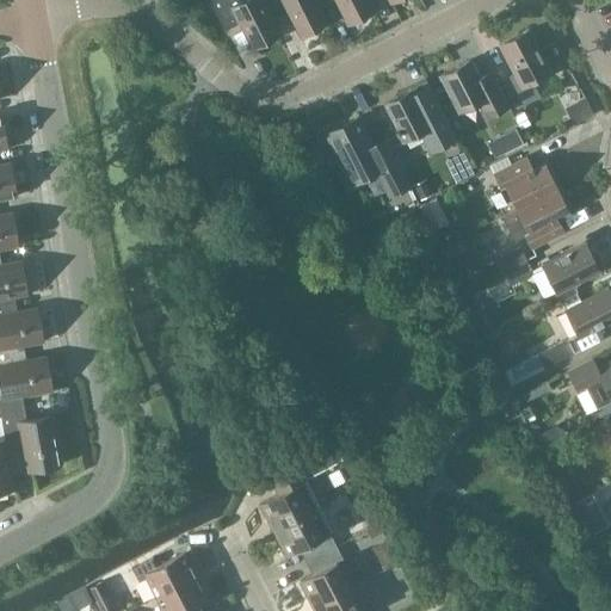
[(263,0),(246,0),(241,2),(240,0),(210,0),(224,31),(240,23),(252,48),(281,34),(273,18),(263,0)]
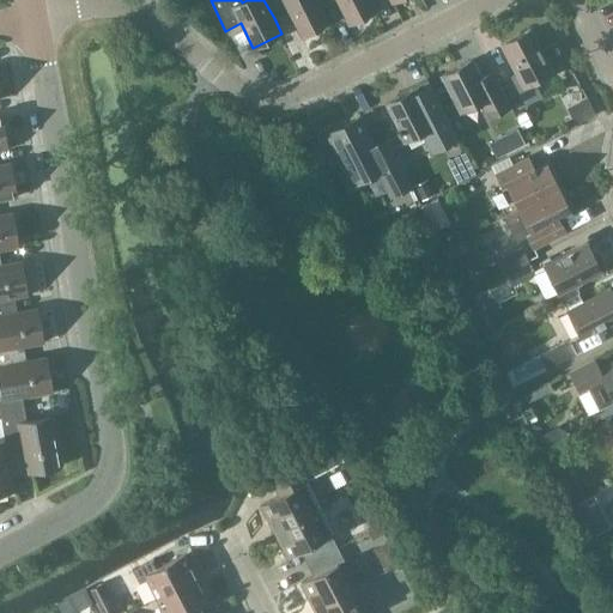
[(321,6),(317,0),(263,0),(274,18),(289,11),(301,36),(329,22),(321,6)]
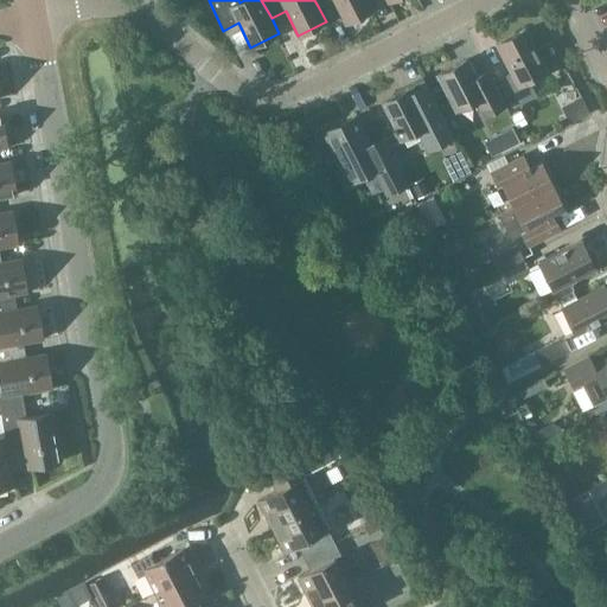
[(314,0),(318,6),(330,0),(332,0),(345,24),(372,10),(368,0),(314,0)]
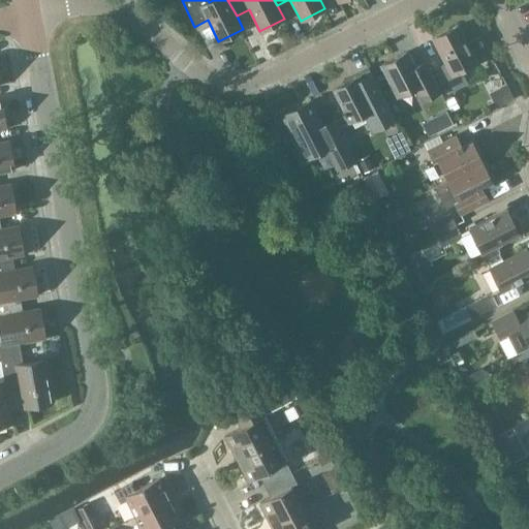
[(462,70),(477,62),(459,26),(433,38),(445,63),(435,69),(447,94),(468,83),(462,70)]
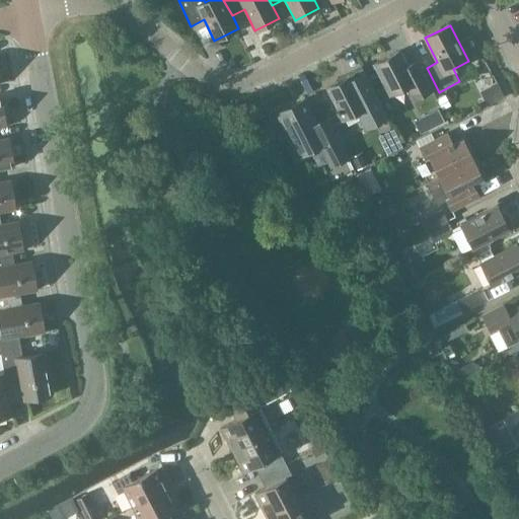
[(413,100),(433,90),(418,61),(406,67),(398,51),(375,63),(391,95),(405,87),(413,100)]
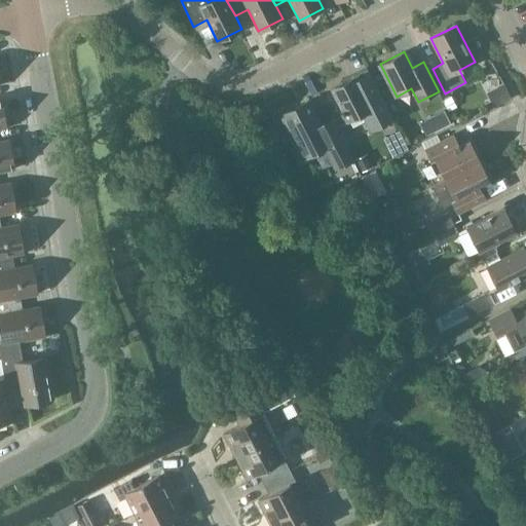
[(371,130),(393,119),(373,80),(361,87),(354,77),(331,89),(342,110),(340,111),(346,123),(363,115),(371,130)]
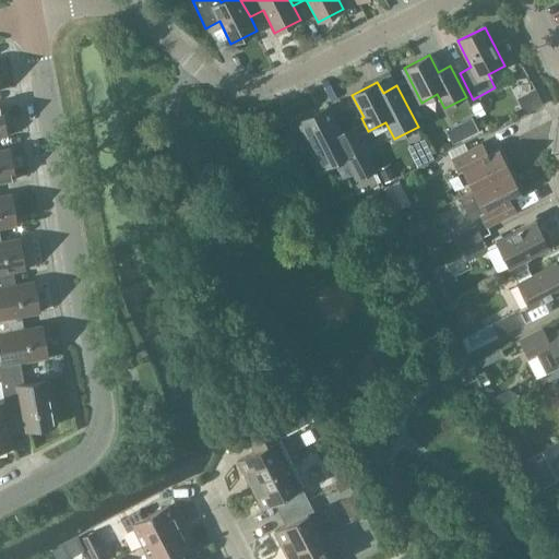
[(353,126),(342,131),(329,106),(298,122),(298,123),(322,169),(345,157),(357,180),(376,170),(353,126)]
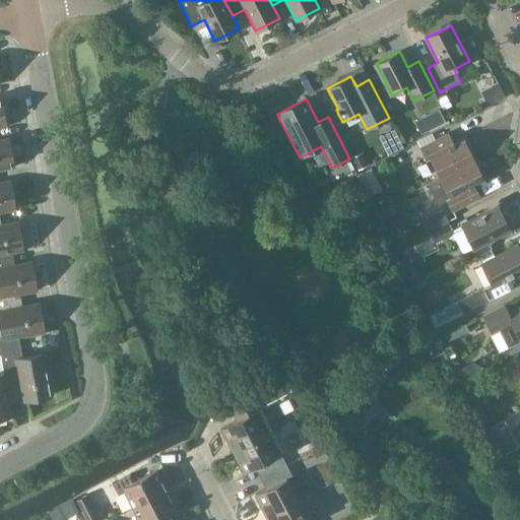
[(378,135),(388,149),(400,140),(389,126),(378,135)]
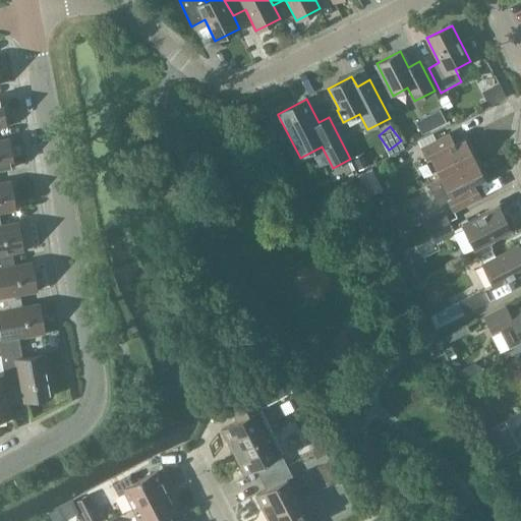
[(442,177),(475,160),(465,139),(451,147),(445,135),(421,148),(427,160),(431,158),(442,177)]
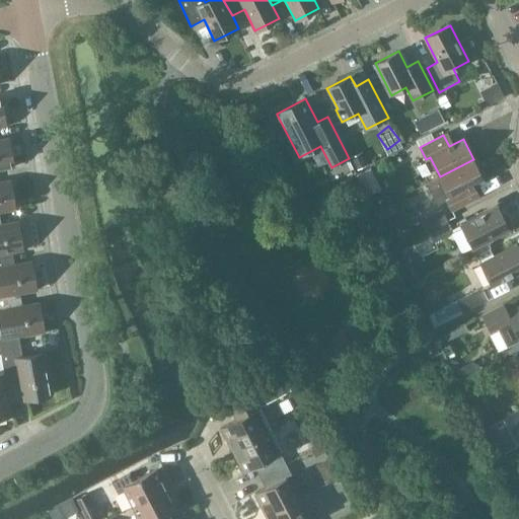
[(0,138),(0,168),(13,166),(7,137),(0,138)]
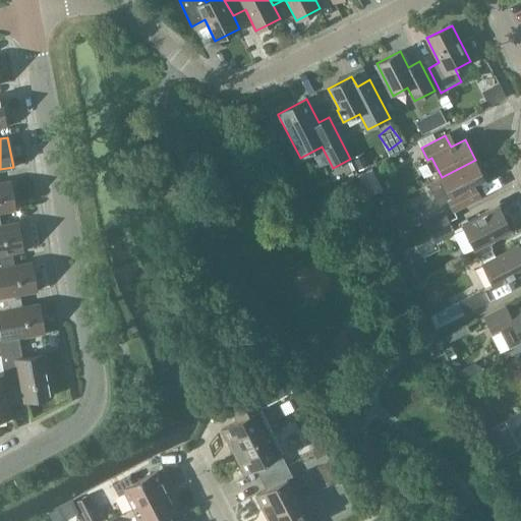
[(475,160),(442,177),(427,184),(438,205),(448,199),(454,212),(477,199),(471,188),(485,181),(475,160)]
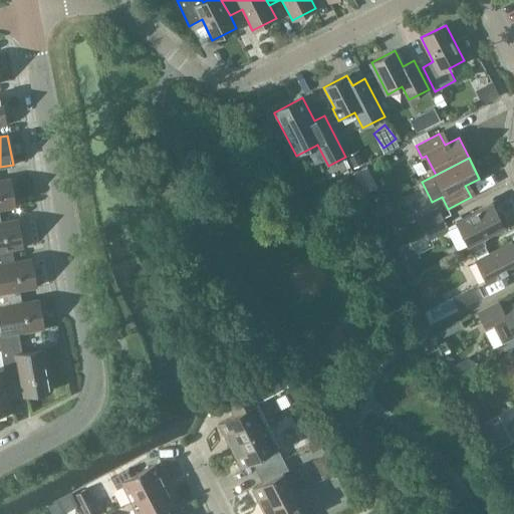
[(345,171),(355,194),(374,186),(364,163),(345,171)]
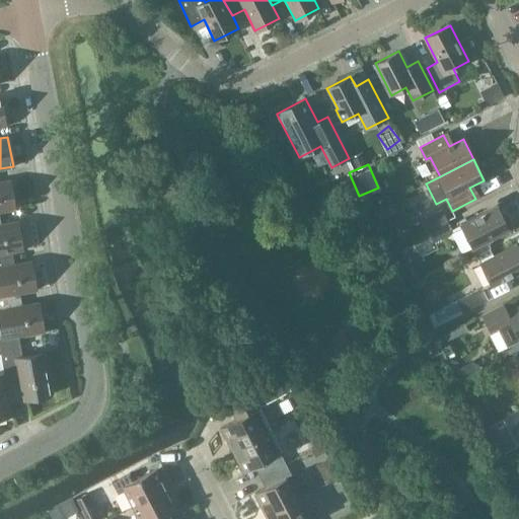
[(0,211),(14,209),(9,179),(0,181),(0,211)]
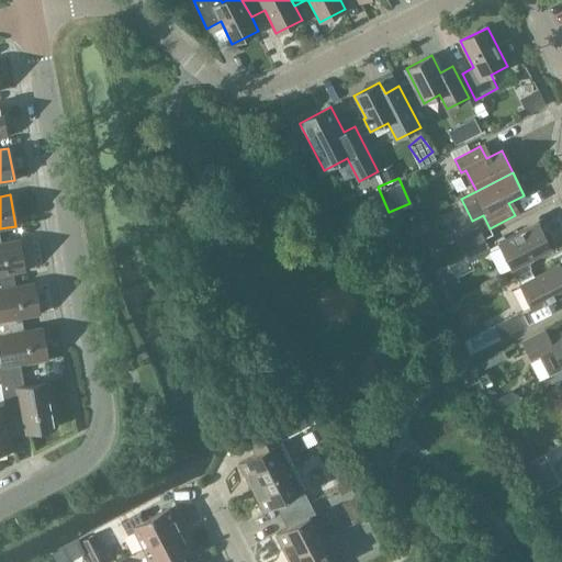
[(513,269),(551,248),(538,223),(499,243),(513,269)]
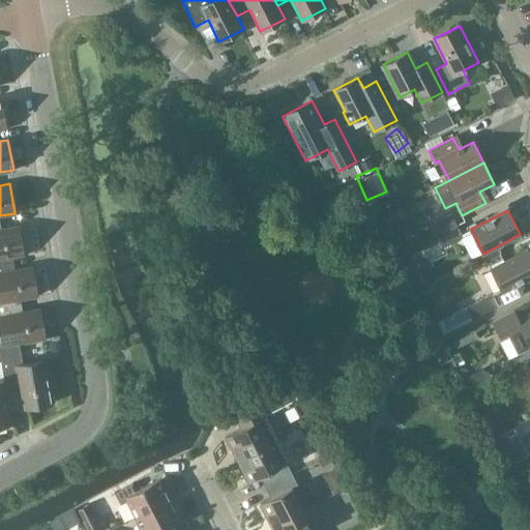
[(425,256),(443,247),(463,237),(457,225),(420,244),(425,256)]
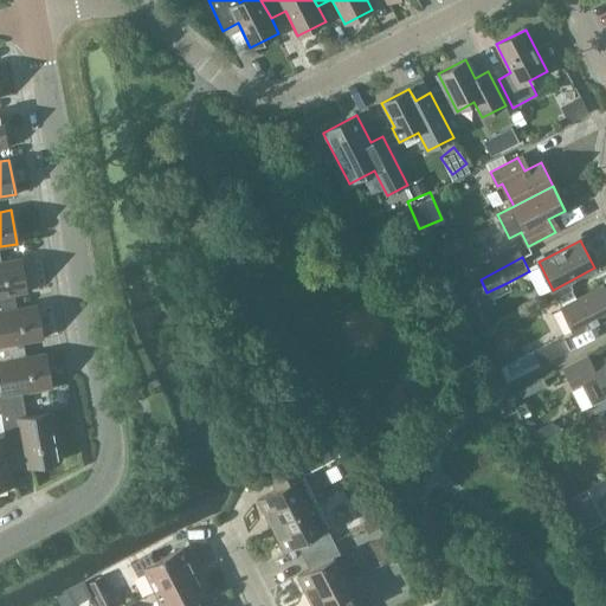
[(0,260),(0,296),(14,294),(14,295),(26,292),(19,258),(0,260)]
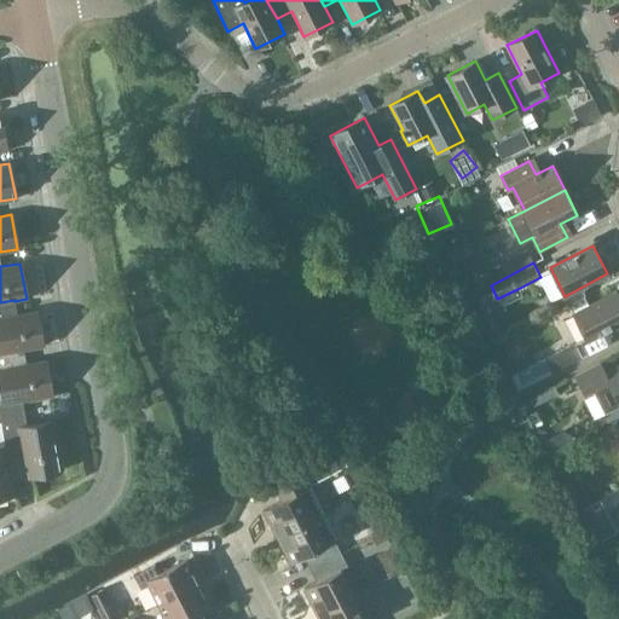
[(618,296),(615,291),(573,313),(588,341),(618,324),(618,296)]
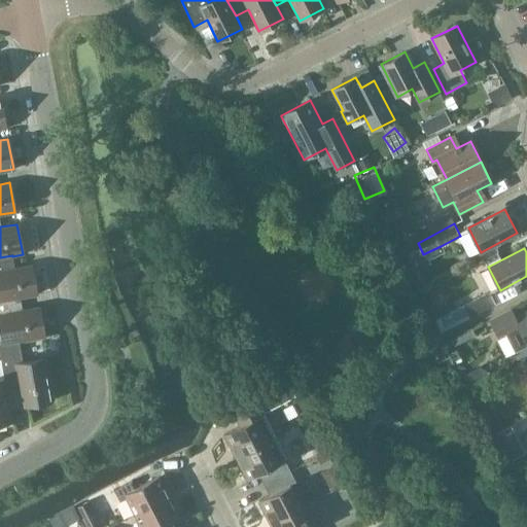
[(14,268),(12,256),(12,255),(0,257),(0,300),(20,296),(21,297),(37,293),(31,265),(14,268)]
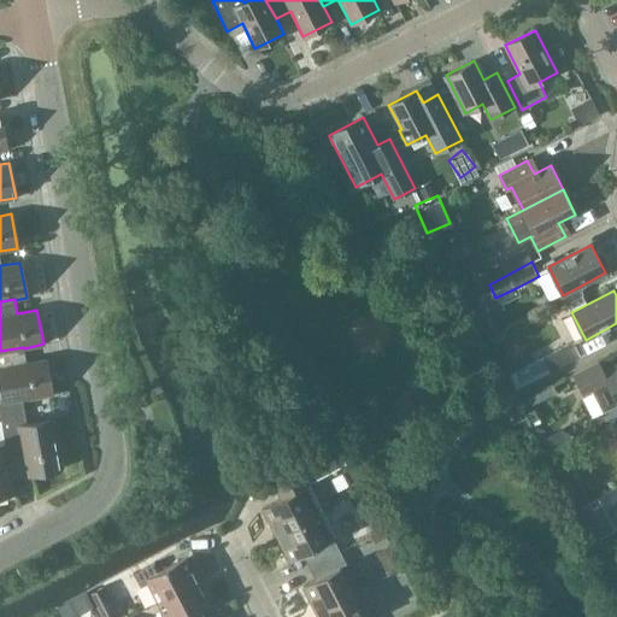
[(542,357),(550,370),(550,371),(581,356),(574,341),(542,357)]
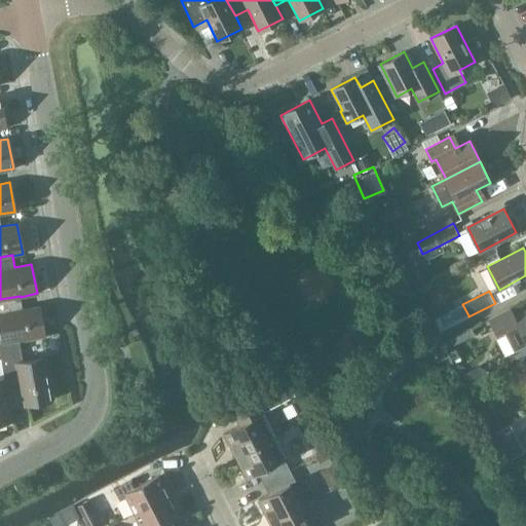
[(23,308),(21,297),(20,296),(0,299),(0,330),(2,341),(2,342),(17,339),(17,340),(44,335),(39,305),(23,308)]
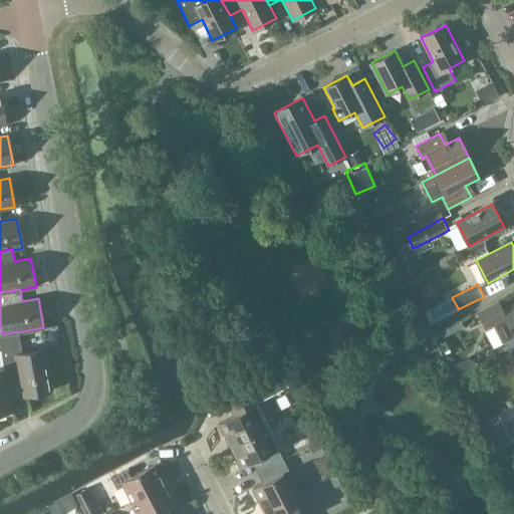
[(502,344),(513,337),(513,303),(502,310),(498,301),(478,311),(487,330),(493,327),(502,344)]
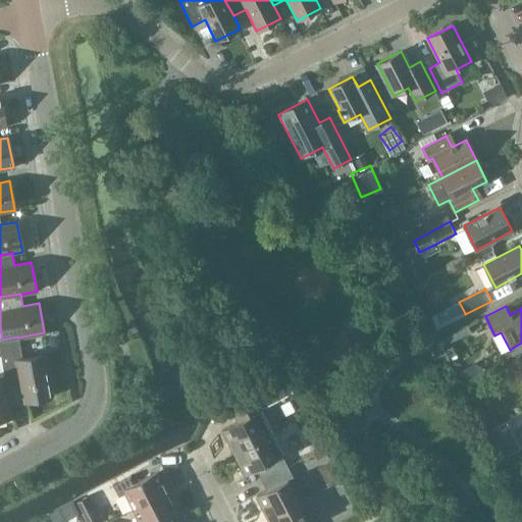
[(21,358),(17,337),(17,336),(2,340),(2,338),(0,338),(0,352),(4,374),(4,373),(7,387),(19,385),(22,402),(52,396),(44,354),(21,358)]
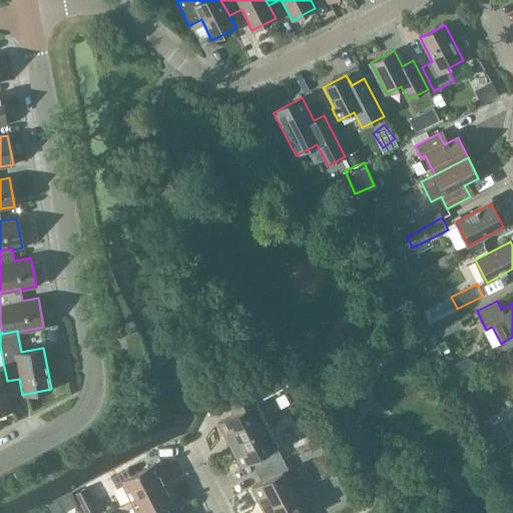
[(430,359),(442,353),(435,340),(423,346),(430,359)]
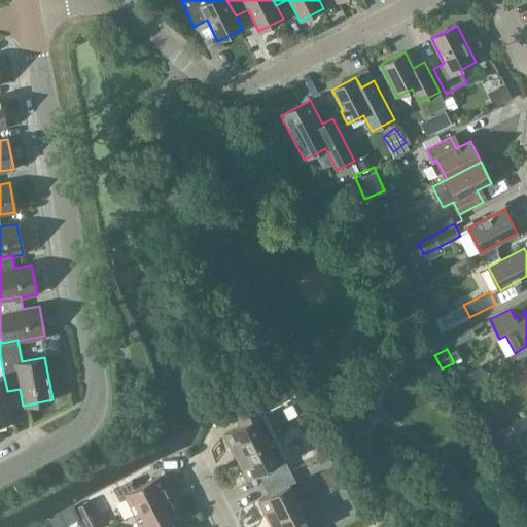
[(4,377),(4,378),(0,378),(0,422),(12,421),(7,391),(4,377)]
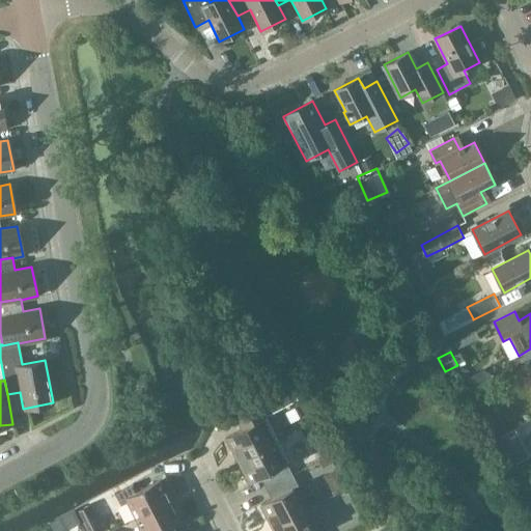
[(238,460),(277,440),(267,418),(260,406),(236,418),(242,429),(226,438),(238,460)]
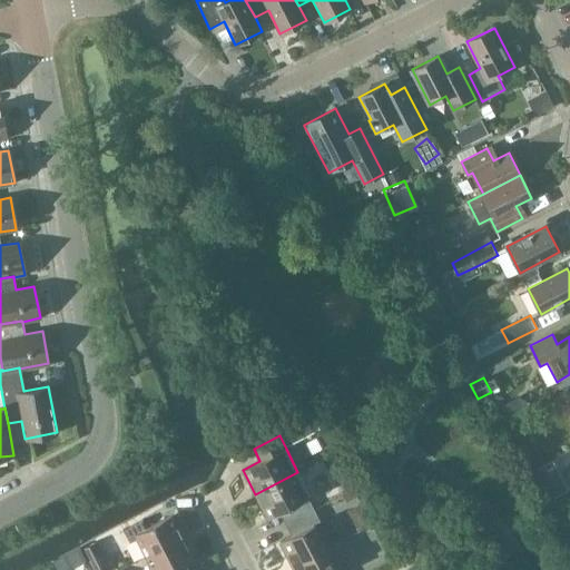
[(286,524),(314,509),(307,497),(310,495),(297,472),(255,494),(268,519),(279,512),(286,524)]
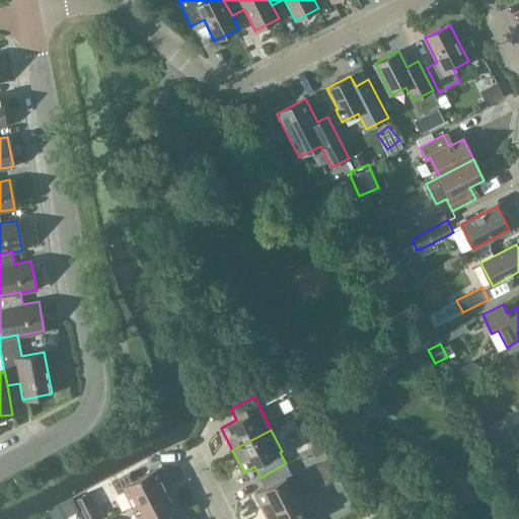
[(267,516),(297,500),(286,478),(292,475),(286,463),(261,477),(266,488),(254,494),(267,516)]
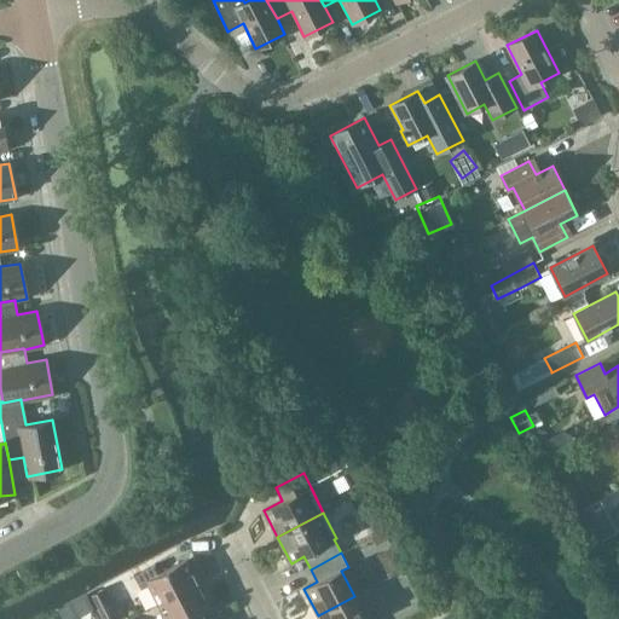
[(158,603),(198,583),(206,579),(192,556),(160,573),(155,565),(134,576),(140,588),(148,584),(158,603)]
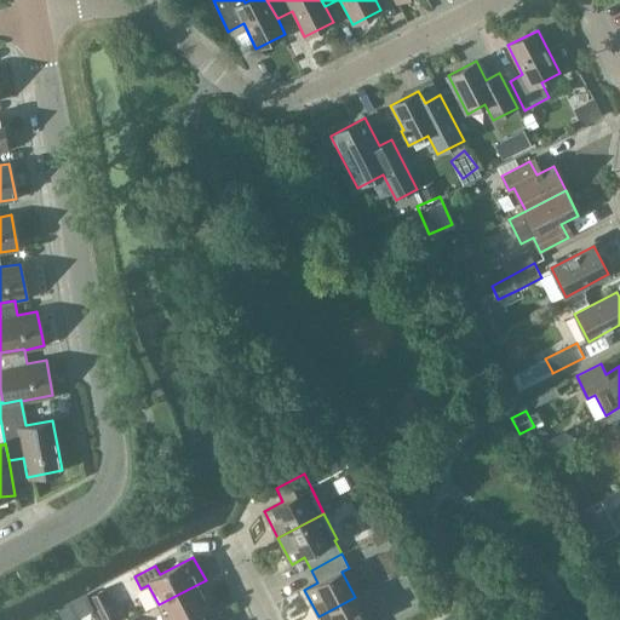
[(185,619),(201,612),(202,613),(211,608),(199,584),(159,604),(166,619),(185,619)]
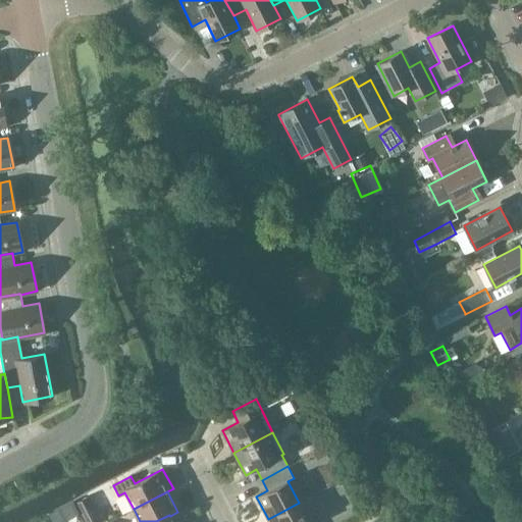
[(75,502),(81,511),(86,521),(101,521),(93,505),(88,496),(75,502)]
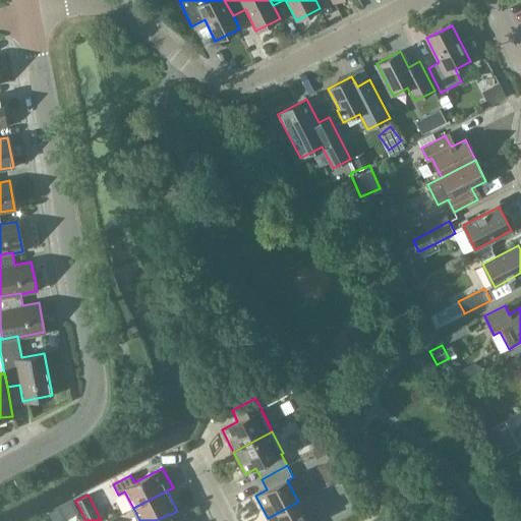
[(307,520),(298,502),(268,518),(269,520),(314,520),(313,520),(307,520)]
